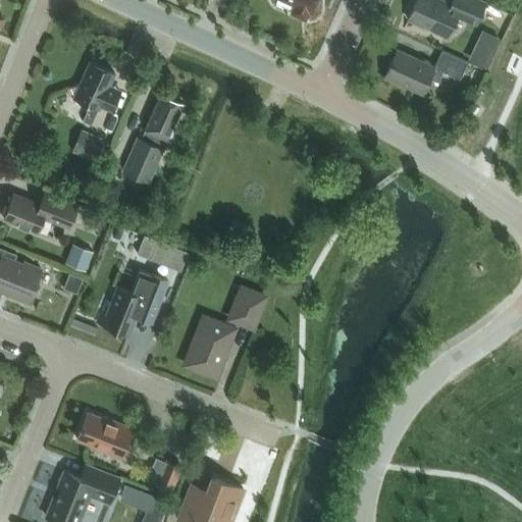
[(311,10),(315,0),(288,0),(295,3),(290,12),(305,19),(309,10),(311,10)]
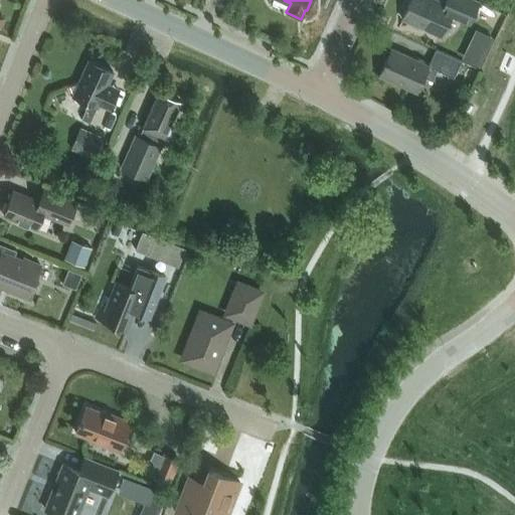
[(441,36),(450,16),(469,25),(479,1),(475,0),(443,0),(443,2),(438,0),(409,0),(402,19),(441,36)]
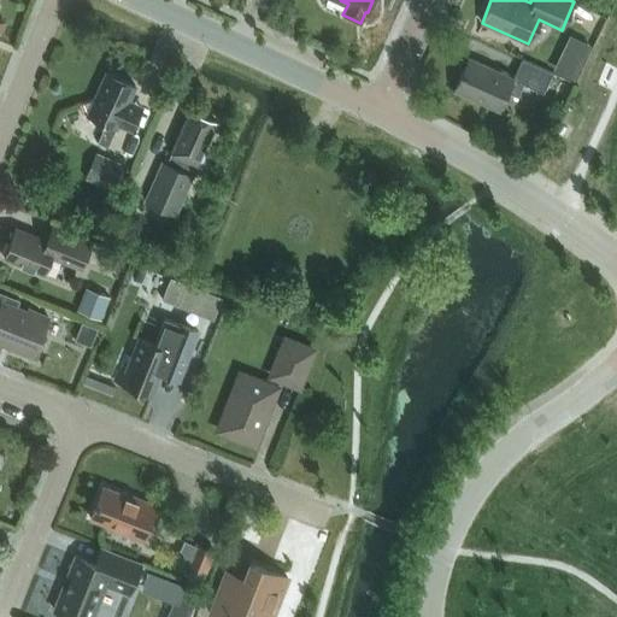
[(574,77),(591,41),(570,33),(553,68),(574,77)]
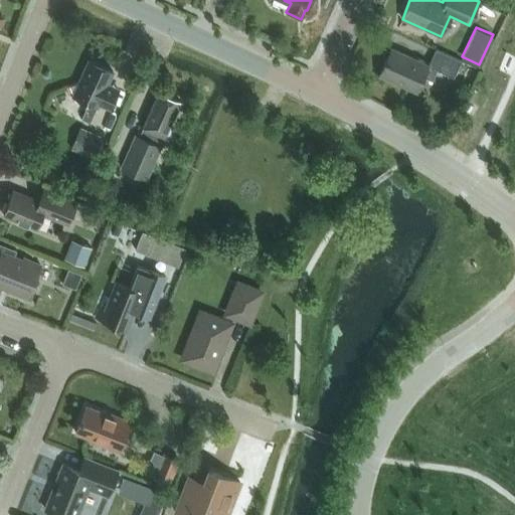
[(434,48),(427,64),(391,48),(379,74),(416,92),(423,76),(433,80),(437,70),(452,77),(460,60),(434,48)]
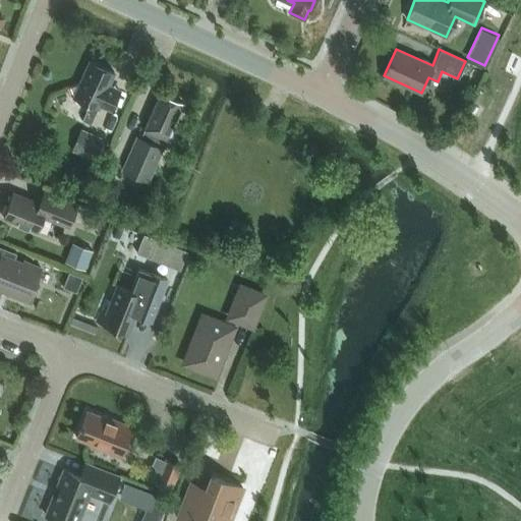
[(109,85),(114,72),(90,61),(80,82),(71,87),(76,102),(81,100),(90,104),(82,119),(92,123),(100,105),(111,110),(120,91),(109,85)]
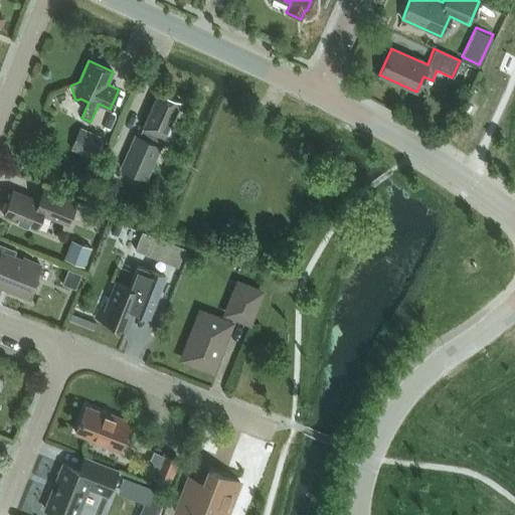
[(146,178),(180,101),(158,92),(143,127),(139,137),(136,135),(121,167),(146,178)]
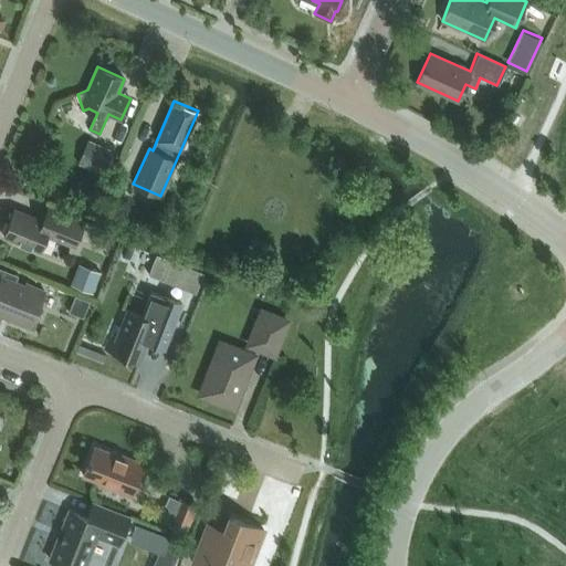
[(112,150),(86,139),(76,164),(101,175),(112,150)]
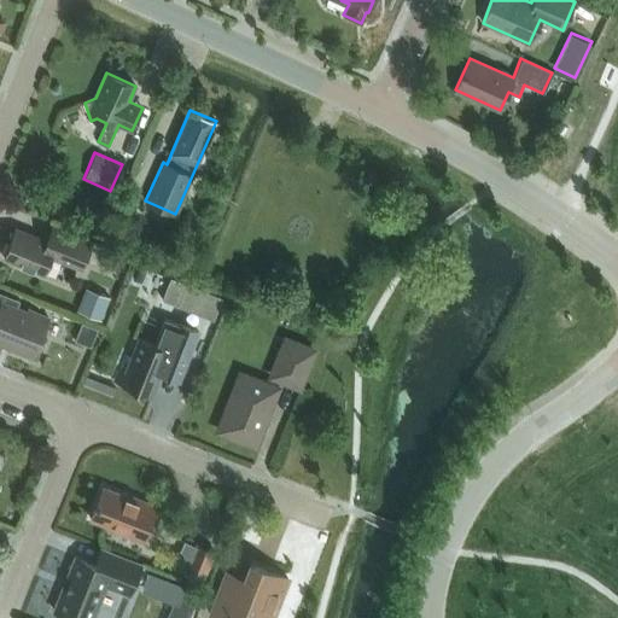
[(85,214),(101,221),(108,208),(91,200),(85,214)]
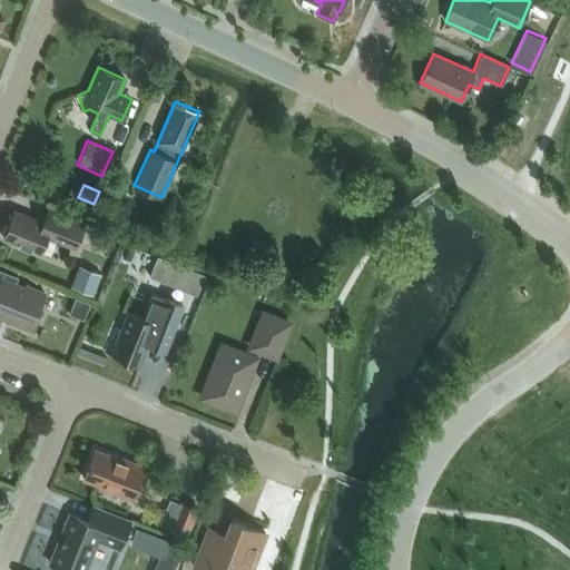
[(47,236),(75,248),(85,223),(47,208),(41,222),(15,210),(3,238),(40,253),(47,236)]
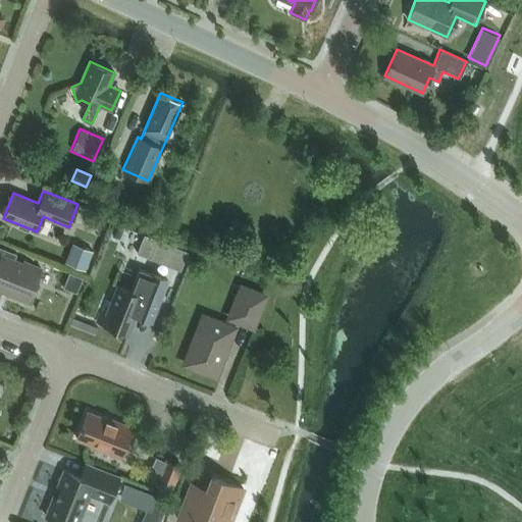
[(144,237),(136,256),(180,273),(188,254),(144,237)]
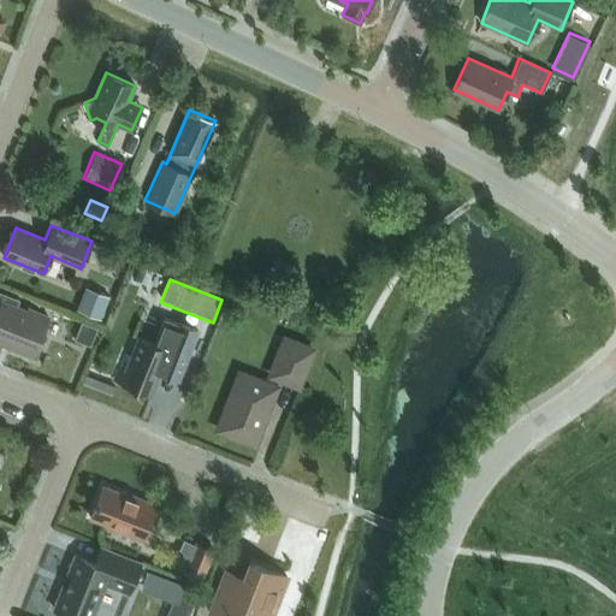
[(101,319),(110,296),(86,286),(76,309),(101,319)]
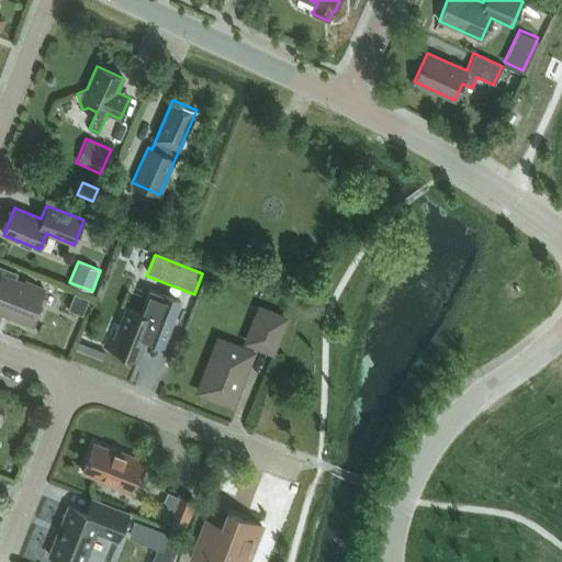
[(25,283),(15,280),(18,272),(0,265),(0,308),(11,314),(10,316),(30,324),(44,289),(25,281),(25,283)]
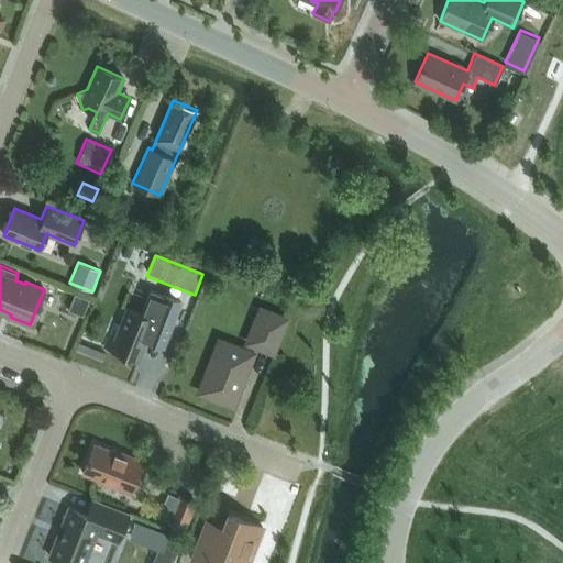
[(150,332),(166,339),(180,302),(150,290),(141,313),(125,308),(119,326),(113,323),(105,346),(139,361),(150,332)]
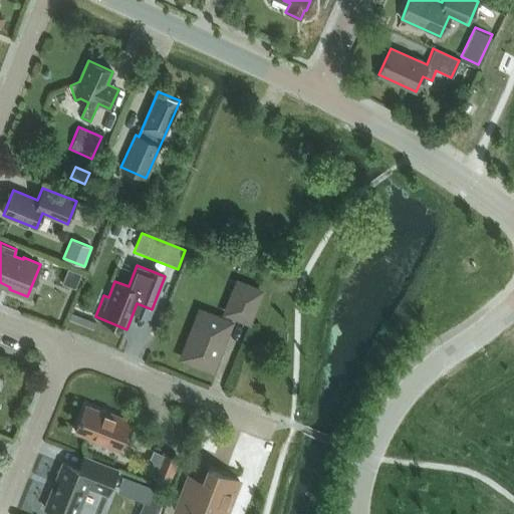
[(80,272),(66,267),(60,283),(74,289),(80,272)]
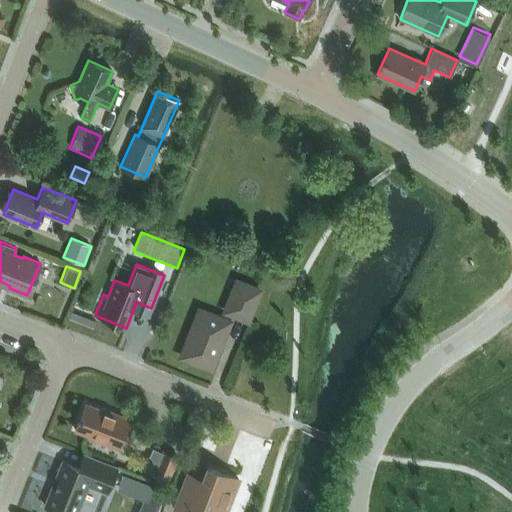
[(247,320),(259,290),(237,281),(225,311),(247,320)]
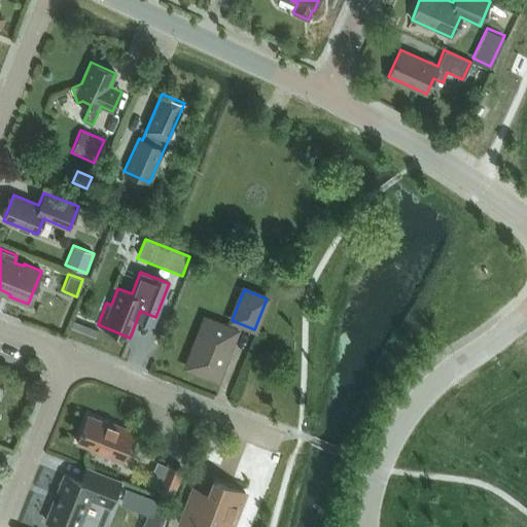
[(223,363),(236,330),(205,319),(186,366),(217,379),(218,376),(221,375),(224,366),(223,363)]
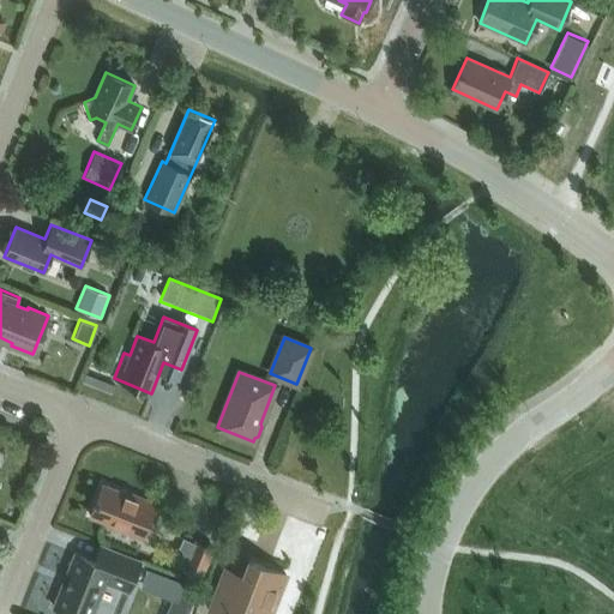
[(107,524),(140,539),(155,503),(121,488),(120,491),(102,483),(90,515),(108,522),(107,524)]
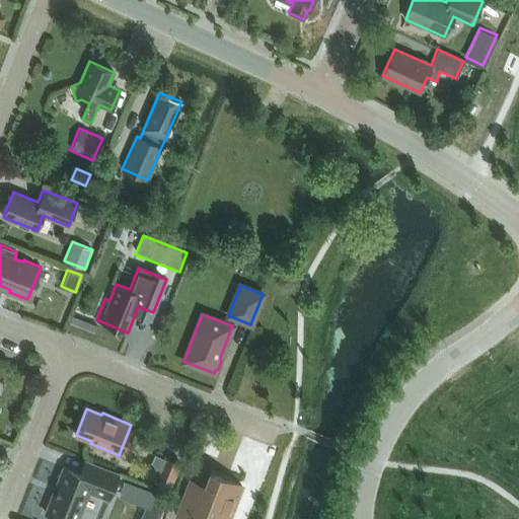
[(162,458),(153,454),(144,476),(153,480),(152,483),(169,490),(180,462),(163,456),(162,458)]
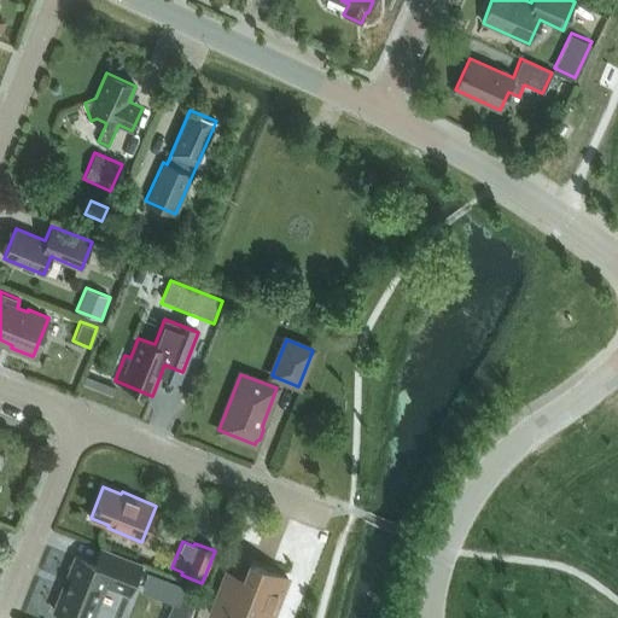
[(75,557),(53,610),(73,617),(92,617),(105,587),(128,596),(134,581),(141,564),(108,551),(100,548),(94,565),(75,557)]
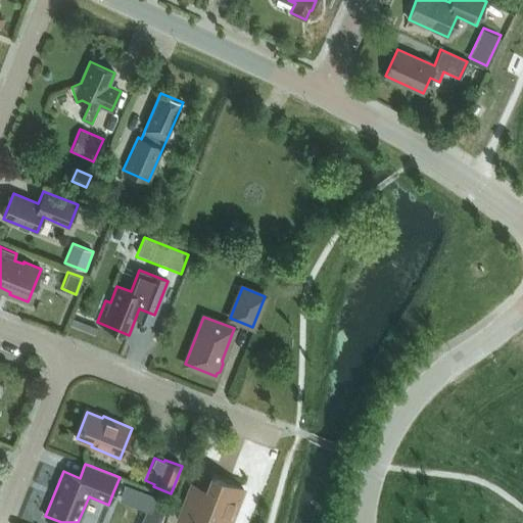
[(229,522),(243,489),(212,477),(204,497),(189,491),(179,519),(189,522),(194,522),(197,518),(209,522),(229,522)]
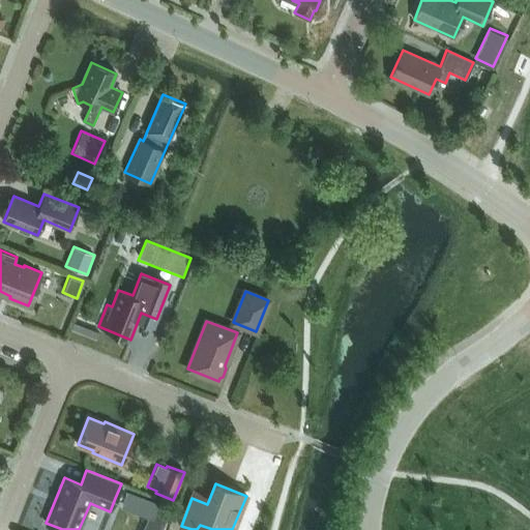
[(153,520),(159,503),(126,491),(120,507),(153,520)]
